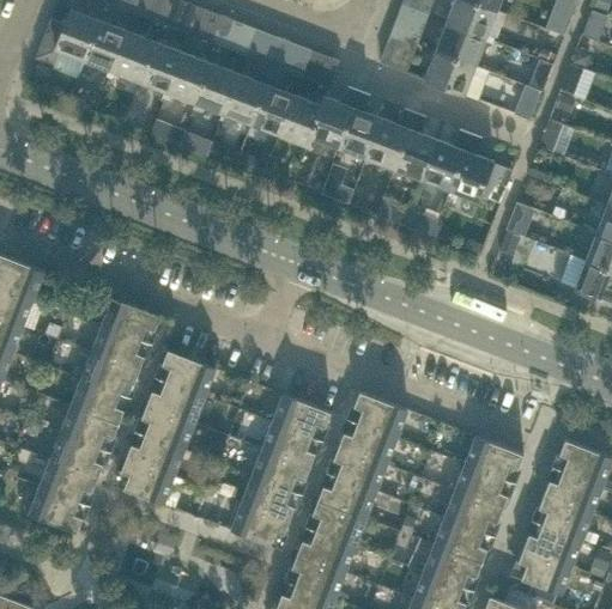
[(164,0),(114,0),(111,6),(156,23),(161,8),(164,0)]
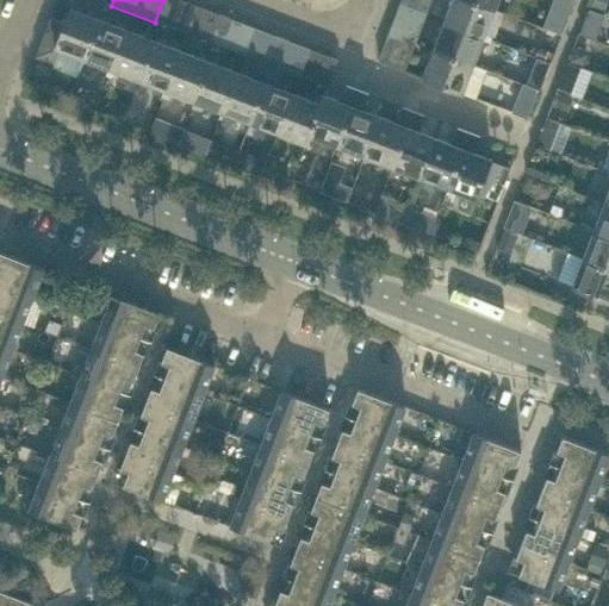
[(163,0),(160,8),(172,13),(176,0),(163,0)]
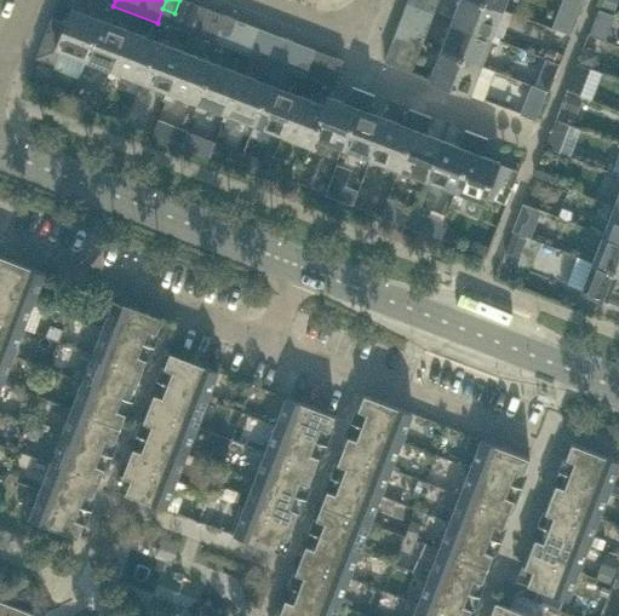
[(224,17),(179,0),(175,13),(168,27),(213,44),(219,30),(224,17)]
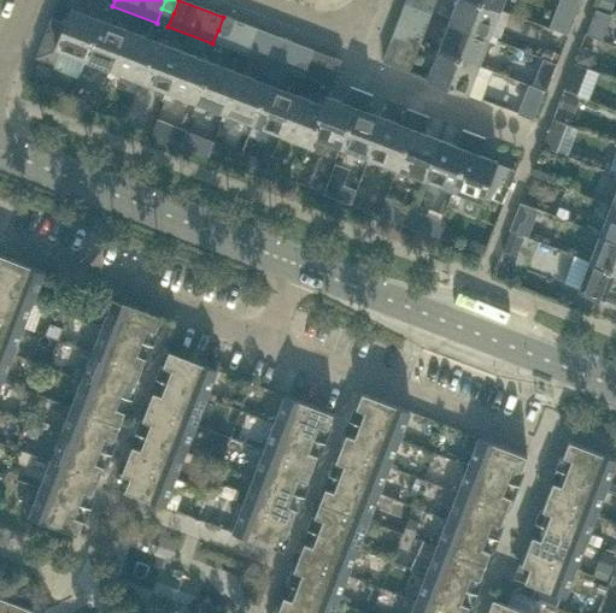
[(405,0),(394,29),(409,34),(422,39),(436,0),(405,0)]
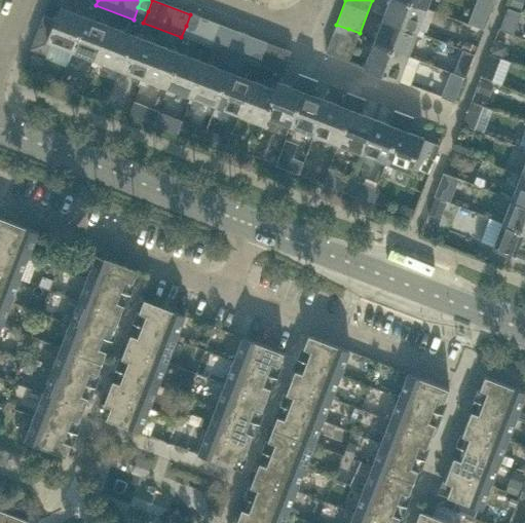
[(417,31),(426,9),(402,0),(389,0),(382,21),(422,36),(423,33),(417,31)]
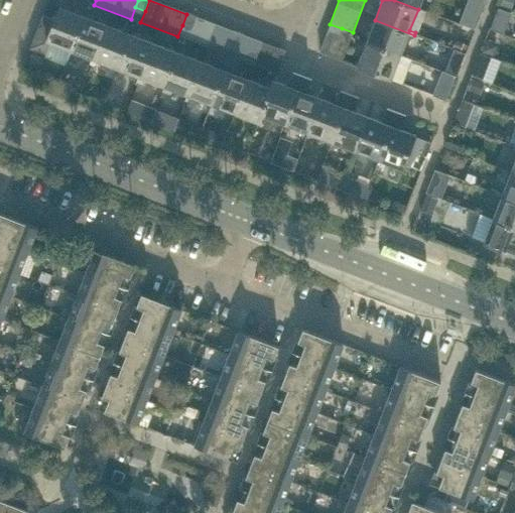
[(394,0),(418,9),(421,0),(394,0)]
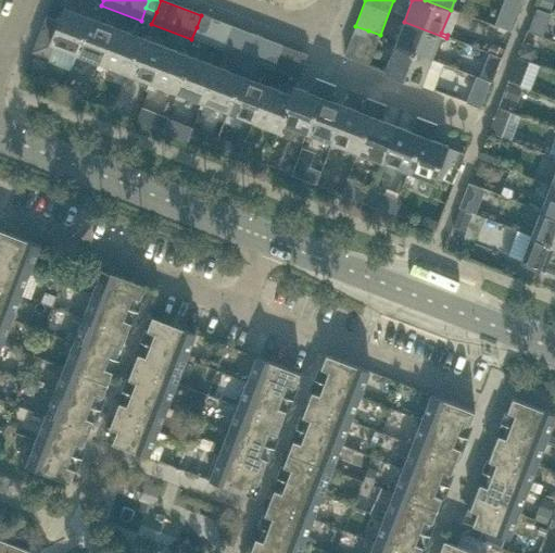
[(151,24),(156,12),(146,8),(141,21),(151,24)]
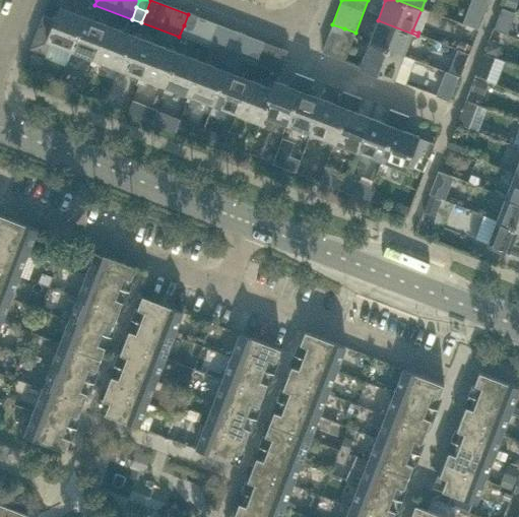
[(44,17),(30,50),(47,56),(51,44),(71,52),(84,18),(61,9),(60,8),(55,21),(44,17)]
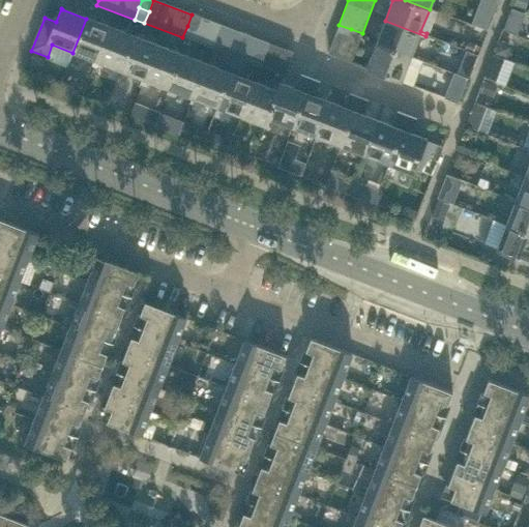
[(187,26),(197,30),(202,19),(192,15),(187,26)]
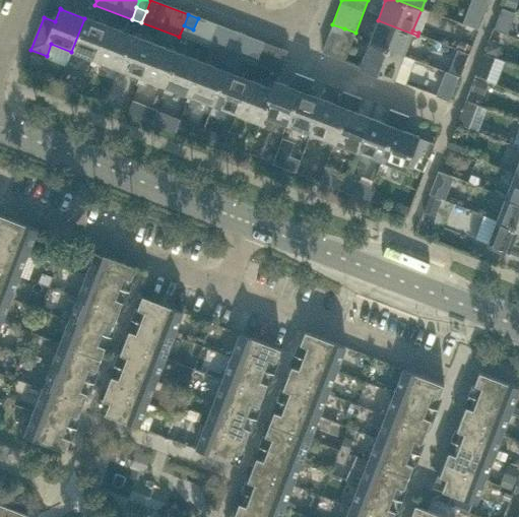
[(92,67),(108,27),(84,18),(71,52),(92,60),(90,66),(92,67)]
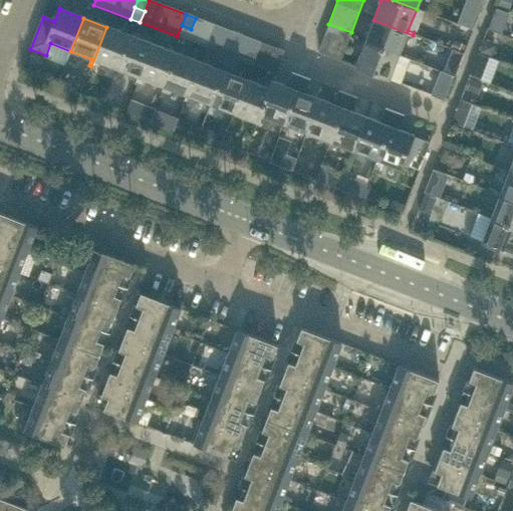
[(191,29),(187,40),(224,54),(229,43),(233,32),(196,18),(191,29)]
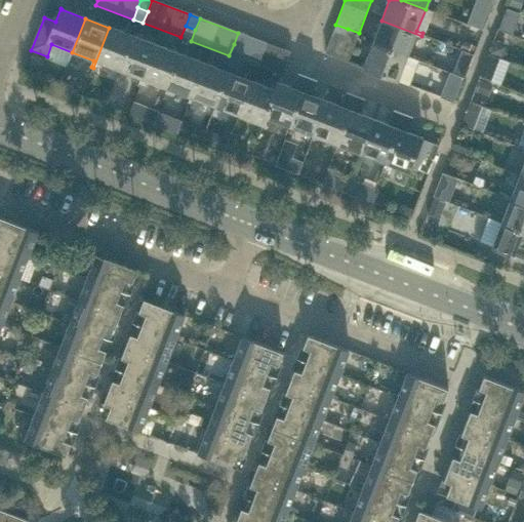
[(421,38),(421,36),(381,21),(373,43),(407,56),(415,36),(421,38)]
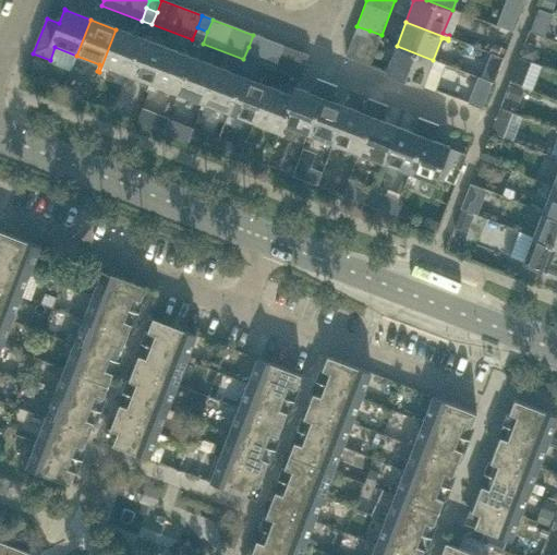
[(365,41),(370,31),(356,26),(353,37),(365,41)]
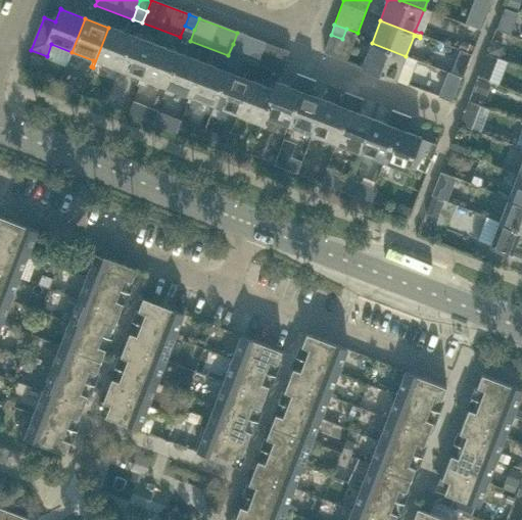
[(190,41),(194,30),(185,26),(180,37),(190,41)]
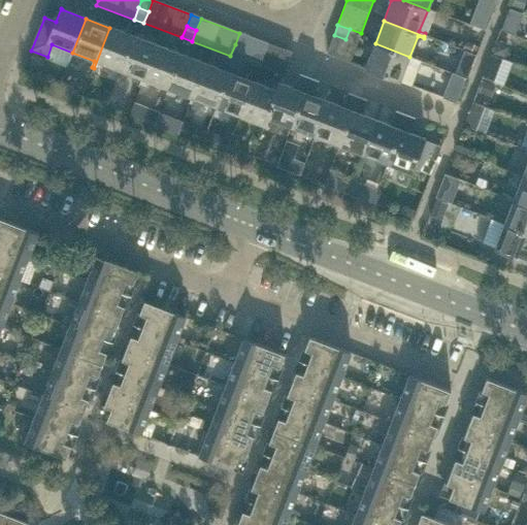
[(121,71),(133,37),(109,28),(94,68),(97,69),(99,63),(121,71)]
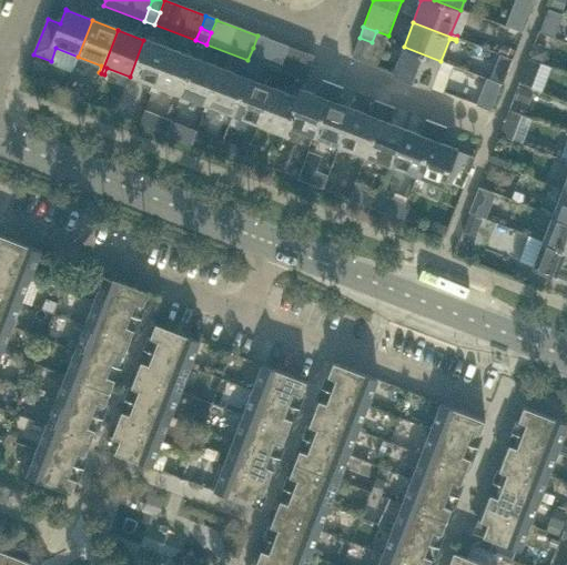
[(376,31),(372,42),(384,47),(388,36),(376,31)]
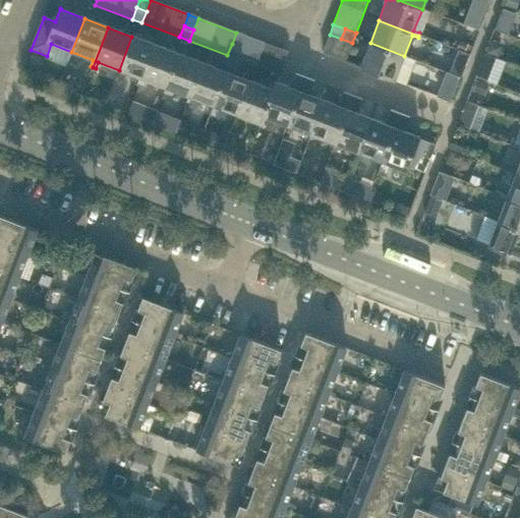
[(232,44),(241,47),(245,37),(236,33),(232,44)]
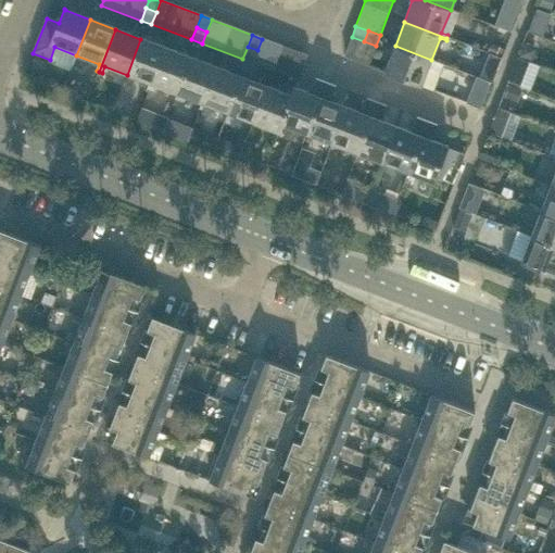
[(376,46),(352,37),(344,57),(368,65),(376,46)]
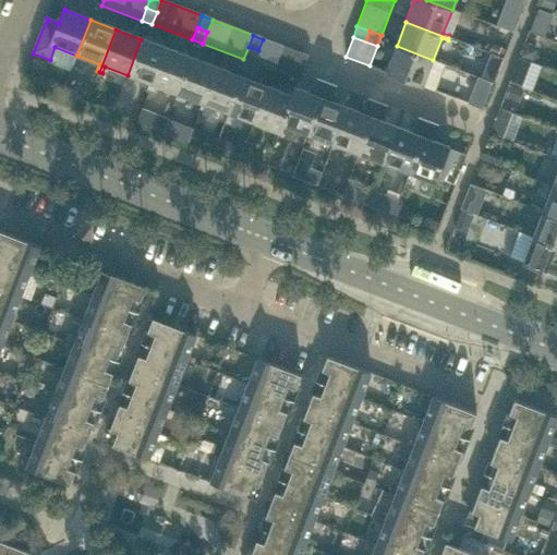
[(150,91),(166,49),(141,39),(128,75),(149,84),(147,91),(150,91)]
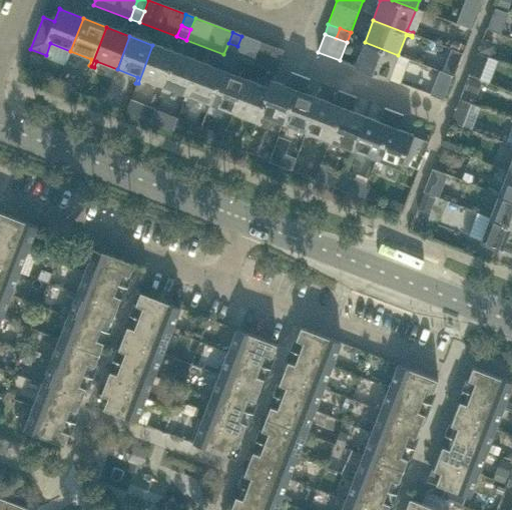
[(278,49),(241,36),(237,46),(232,58),(239,60),(269,72),(278,49)]
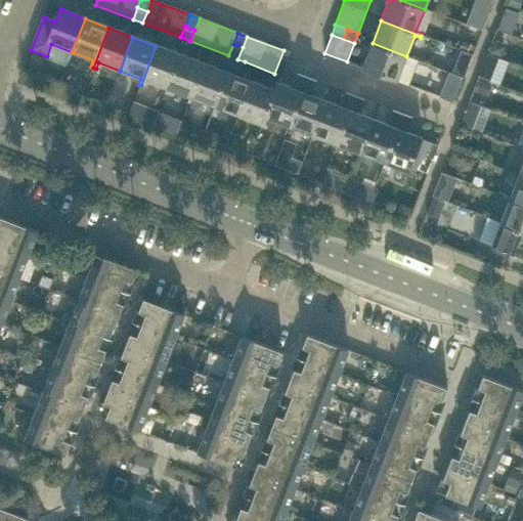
[(472,54),(475,47),(463,42),(460,50),(472,54)]
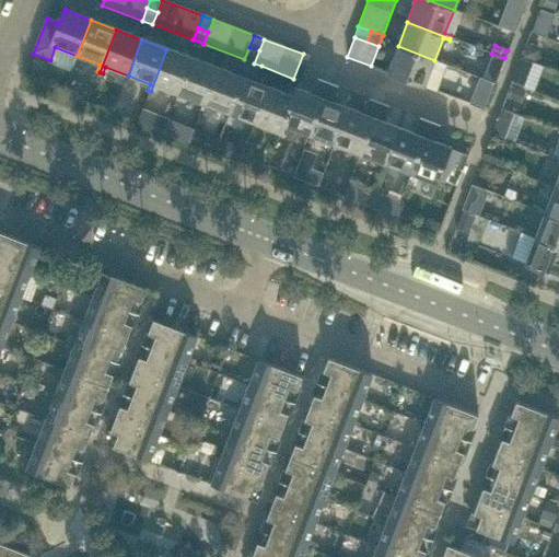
[(446,65),(434,60),(398,46),(388,72),(387,72),(387,73),(437,92),(446,65)]
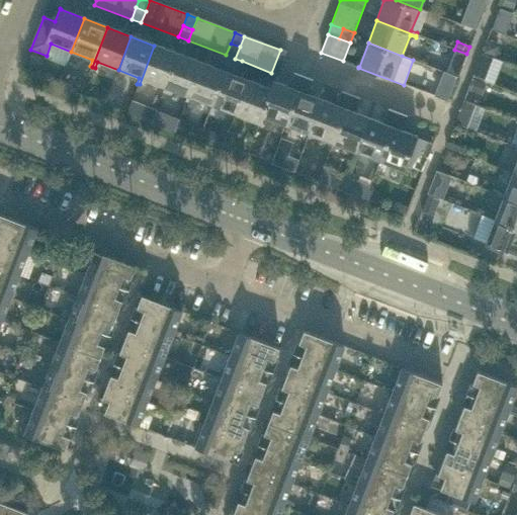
[(235,59),(240,47),(231,44),(226,55),(231,57),(235,59)]
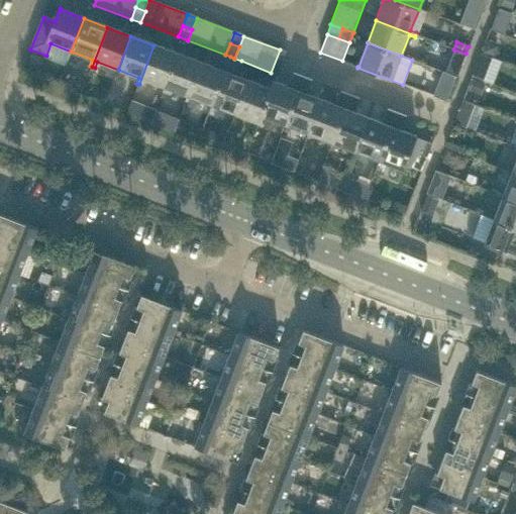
[(165,88),(178,54),(153,45),(139,84),(141,85),(143,80),(165,88)]
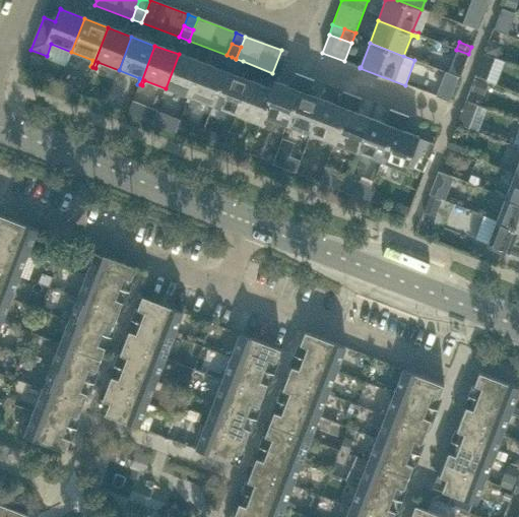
[(278,75),(287,53),(281,50),(272,73),(278,75)]
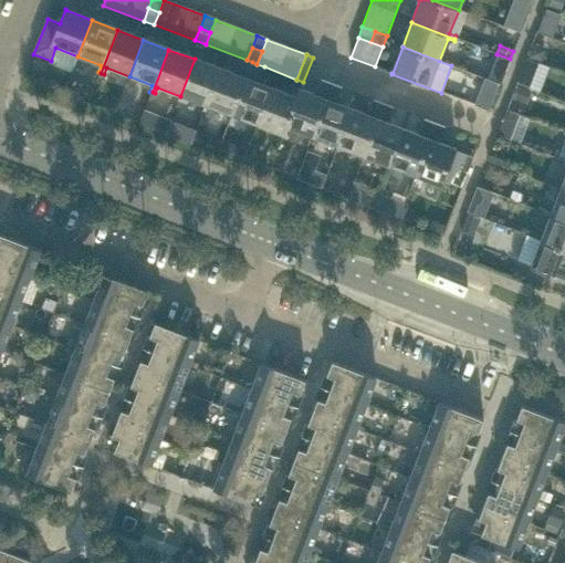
[(203,112),(220,69),(195,59),(180,96),(203,105),(201,111),(203,112)]
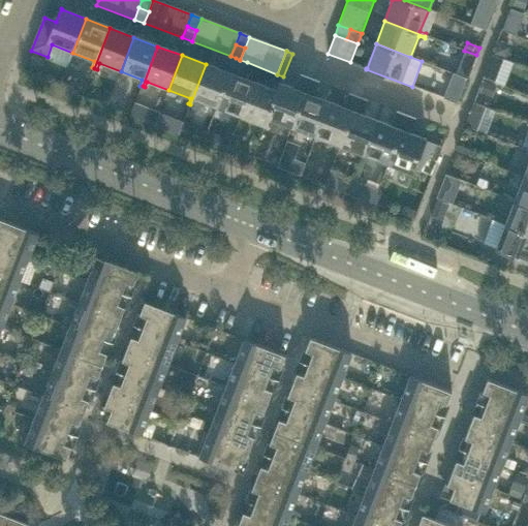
[(492,56),(484,79),(494,83),(503,60),(492,56)]
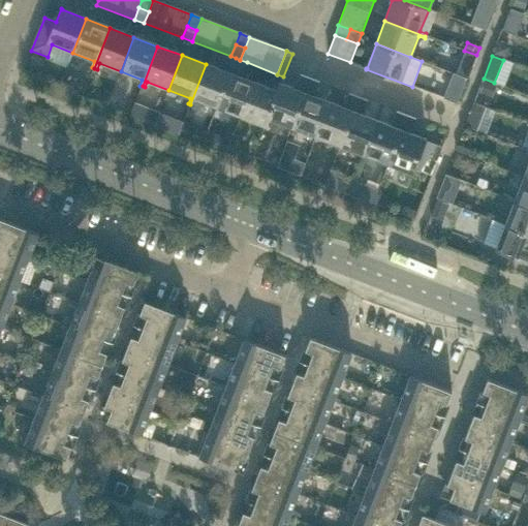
[(217,109),(230,73),(206,64),(190,104),(192,105),(195,99),(217,109)]
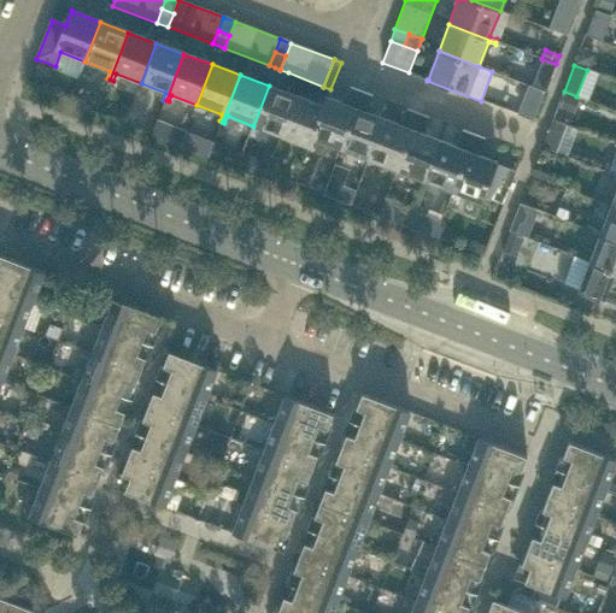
[(269,86),(253,127),(279,136),(276,142),(279,143),(297,96),(269,86)]
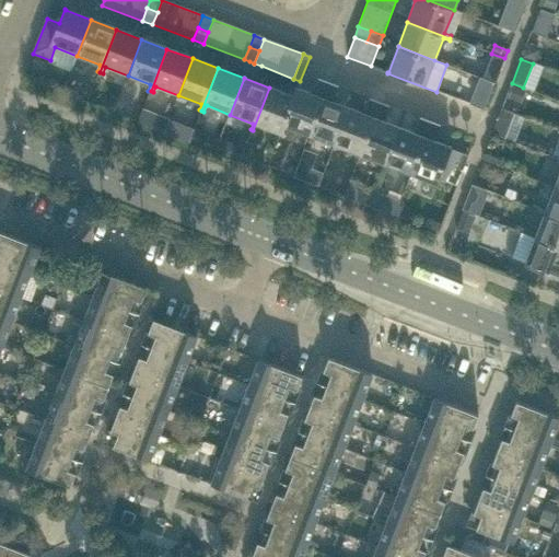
[(309,136),(328,84),(317,80),(311,94),(297,89),(283,125),(283,126),(281,131),(284,132),(287,127),(309,136)]
